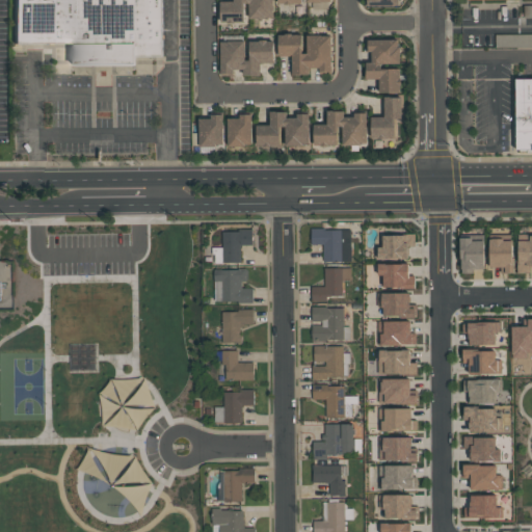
[(12,0),(162,0),(162,56),(136,56),(136,64),(70,64),(70,44),(12,44),(12,0)]
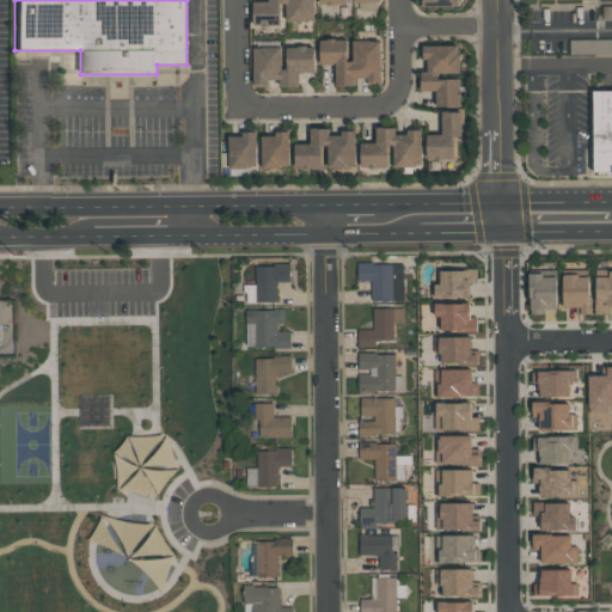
[(313,0),(314,20),(283,20),(283,24),(254,25),(252,1),(269,1),(268,0),(313,0)]
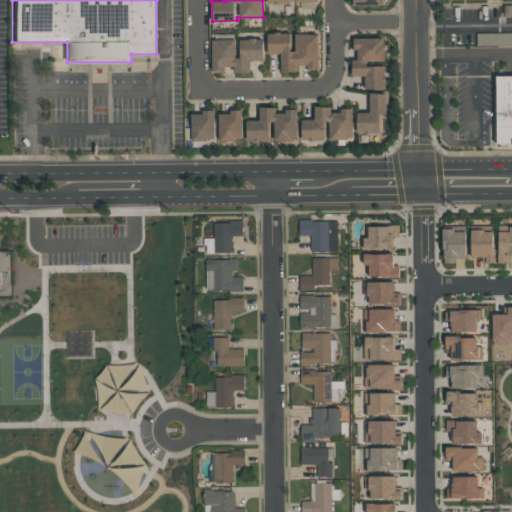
[(295,33),(318,33),(318,67),(297,67),(297,72),(281,71),(281,53),(267,53),(267,32),(290,33),(290,50),(295,50),(295,33)]
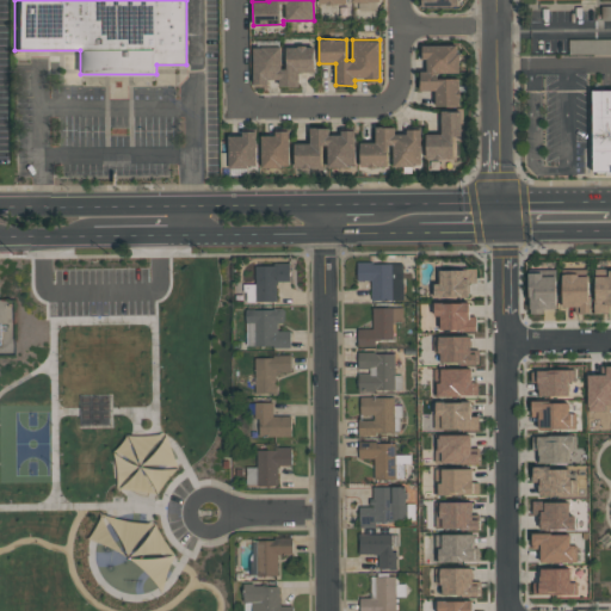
[(610,53),(578,54),(578,39),(610,38),(610,53)]
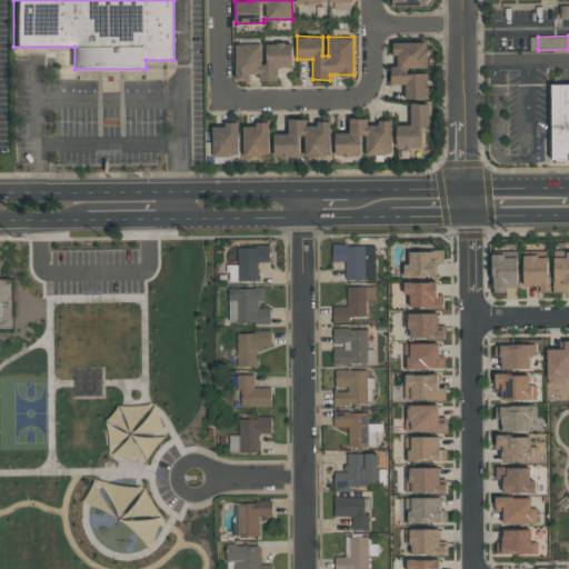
[(427,67),(408,68),(408,73),(428,73),(428,98),(405,99),(405,83),(391,85),(391,66),(397,66),(397,56),(391,56),(390,42),(427,41),(427,67)]
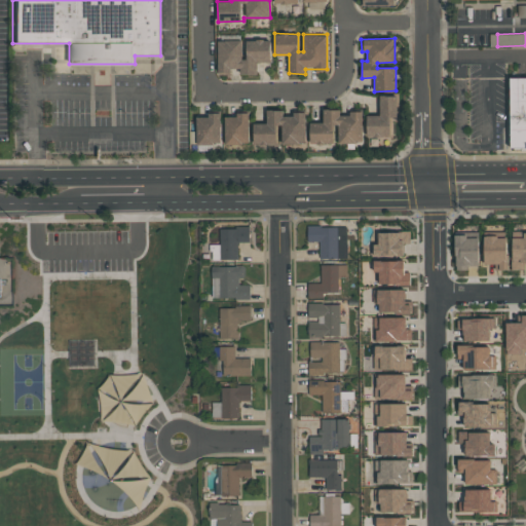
[(217,40),(243,40),(270,40),(270,61),(257,61),(257,73),(239,74),(239,68),(230,69),(230,73),(218,73),(217,40)]
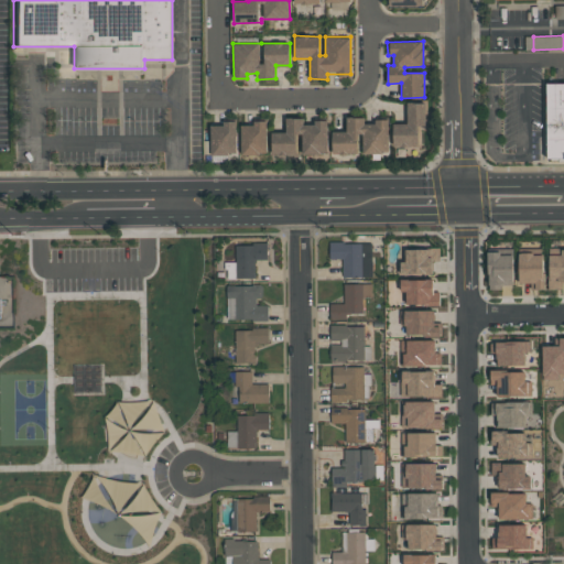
[(563,158),(548,159),(546,84),(563,83),(563,158)]
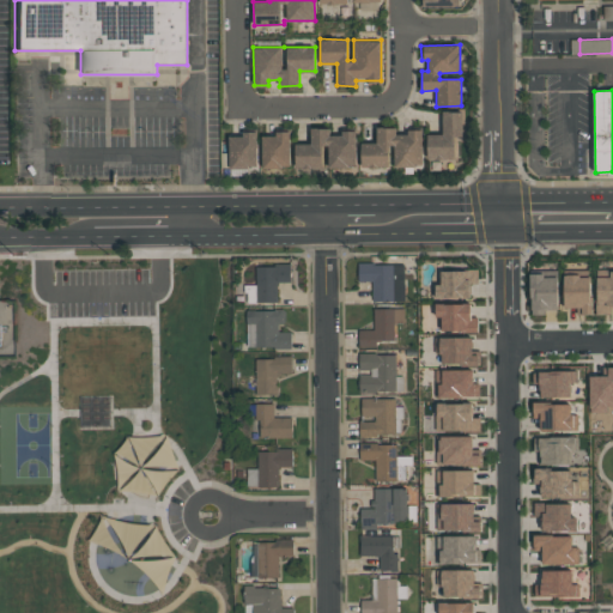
[(462,137),(455,137),(455,159),(426,158),(428,134),(442,134),(443,111),(462,111),(462,137)]
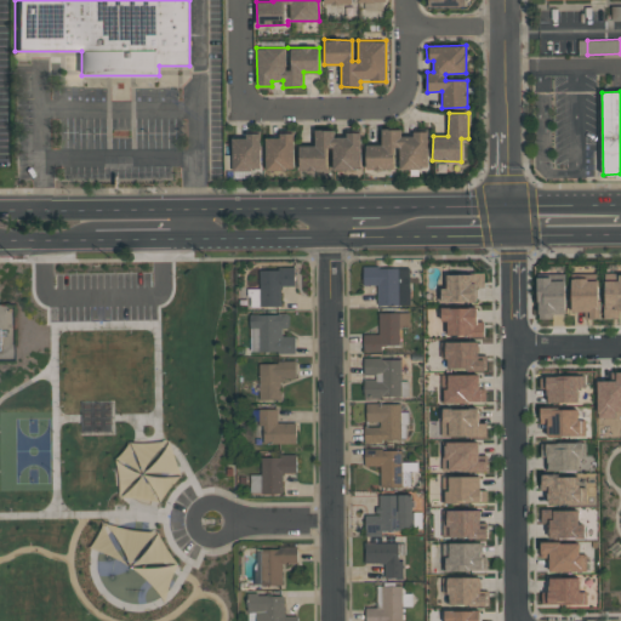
[(399,167),(399,148),(394,147),(393,170),(365,169),(366,144),(381,144),(381,129),(402,130),(402,132),(428,134),(427,167),(399,167)]
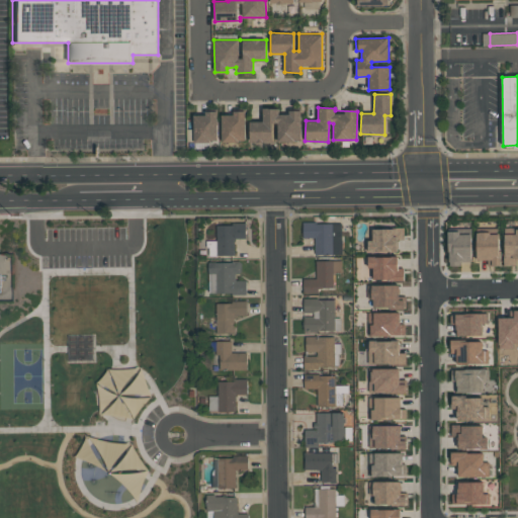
[(300,110),(300,141),(277,141),(277,123),(272,123),(272,143),(249,143),(249,121),(263,121),(263,108),(278,108),(278,113),(287,114),(287,110),(300,110)]
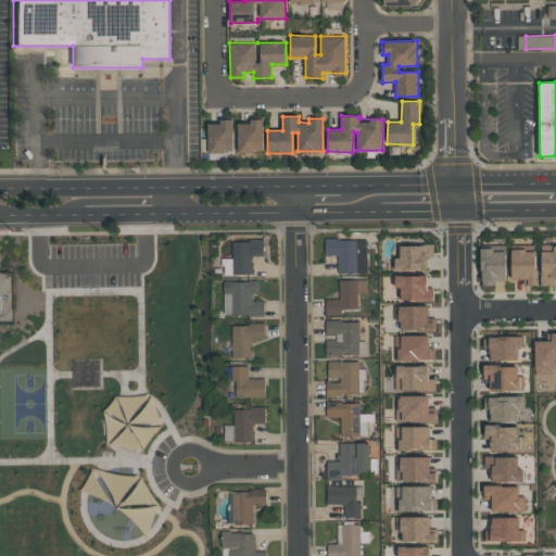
[(238,152),(238,123),(249,123),(249,118),(262,118),(263,151),(238,152)]
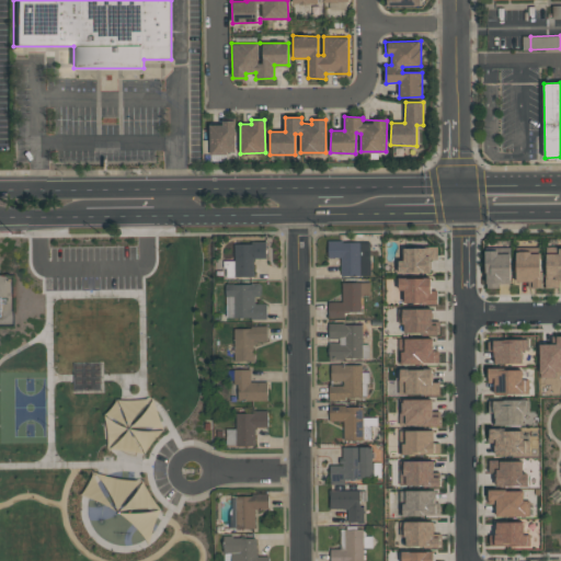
[(222,124),(222,121),(235,121),(235,153),(209,153),(209,124),(222,124)]
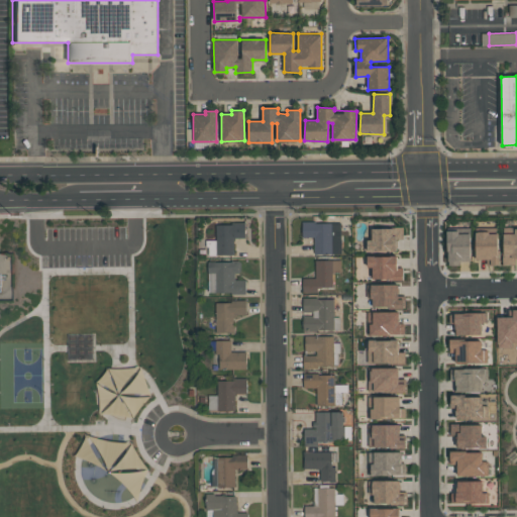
[(231,222),(231,225),(217,225),(217,254),(234,254),(234,238),(245,238),(245,222),(231,222)]
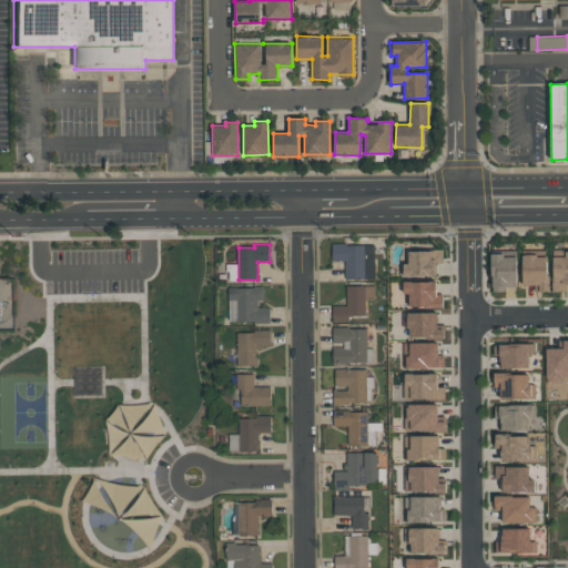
[(332,244),(347,244),(347,245),(374,245),(375,279),(345,279),(345,261),(332,261),(332,244)]
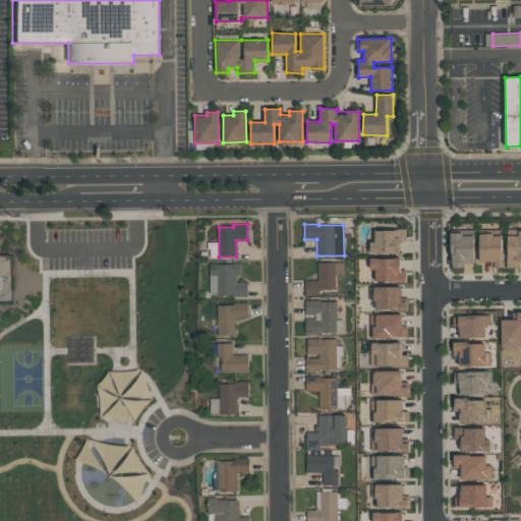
[(520,259),(518,259),(518,267),(507,267),(507,229),(520,229),(520,259)]
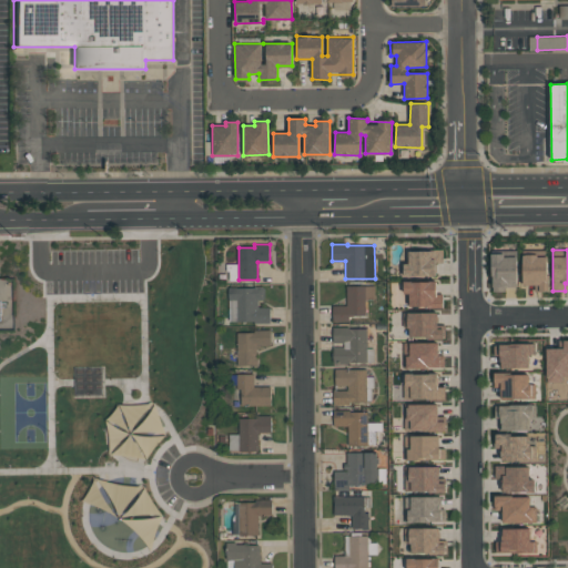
[(436,275),(403,276),(403,264),(407,263),(407,251),(442,251),(442,262),(435,262),(436,275)]
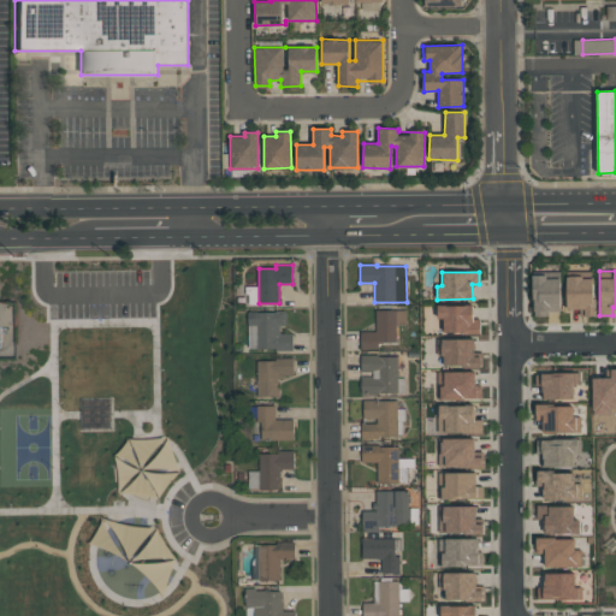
[(560,277),(561,311),(548,311),(548,315),(533,317),(533,277),(560,277)]
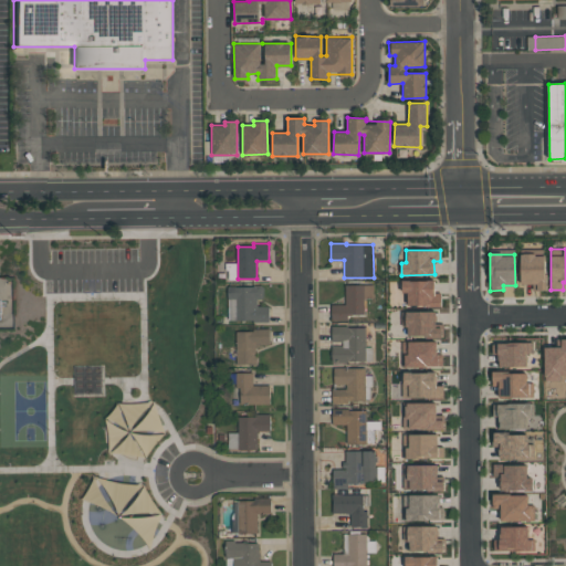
[(521,254),(546,254),(545,291),(532,290),(532,283),(520,283),(521,254)]
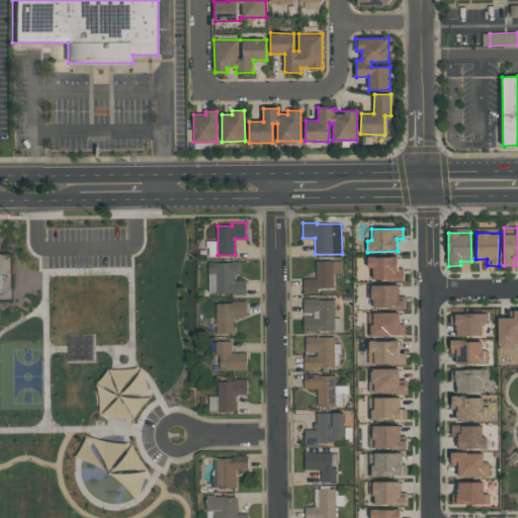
[(398,256),(398,268),(403,268),(403,279),(373,279),(373,268),(368,268),(367,257),(398,256)]
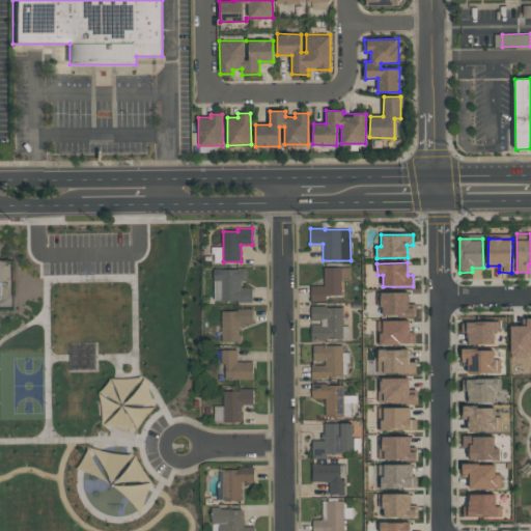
[(238,268),(238,269),(214,269),(214,301),(238,301),(238,302),(253,302),(252,287),(242,287),(242,281),(245,281),(247,279),(247,270),(245,268),(238,268)]
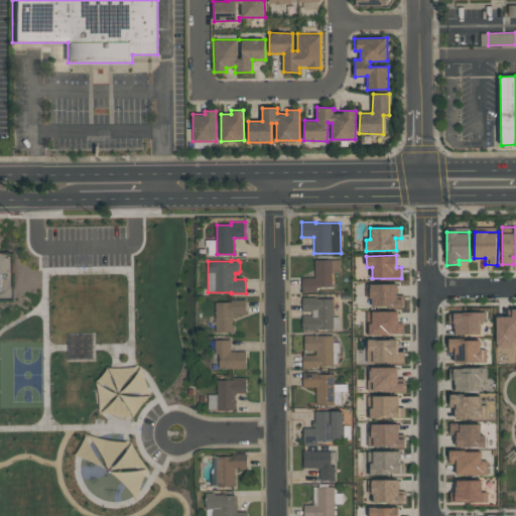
[(314,260),(332,260),(332,286),(316,287),(316,291),(302,291),(302,277),(314,277),(314,260)]
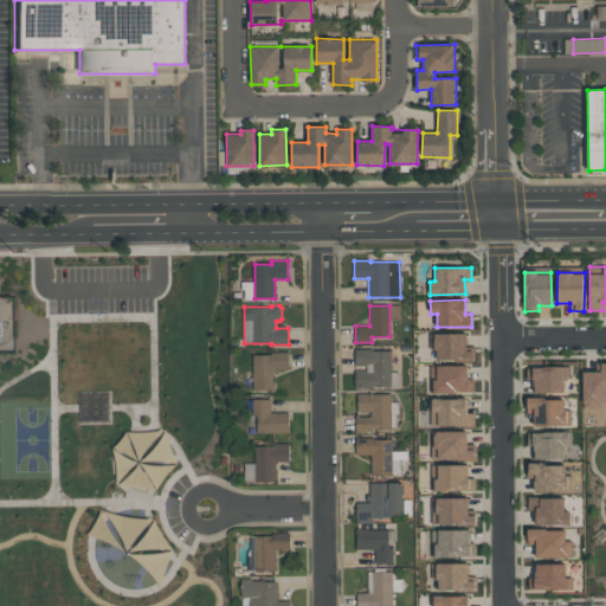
[(468,333),(468,349),(474,350),(474,361),(436,360),(436,349),(430,348),(430,333),(468,333)]
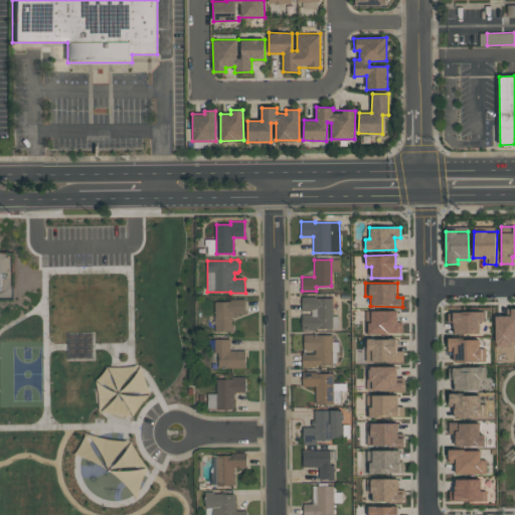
[(302,297),(317,297),(317,298),(333,298),(333,328),(317,329),(317,331),(302,331),(302,315),(312,315),(312,311),(302,311),(302,297)]
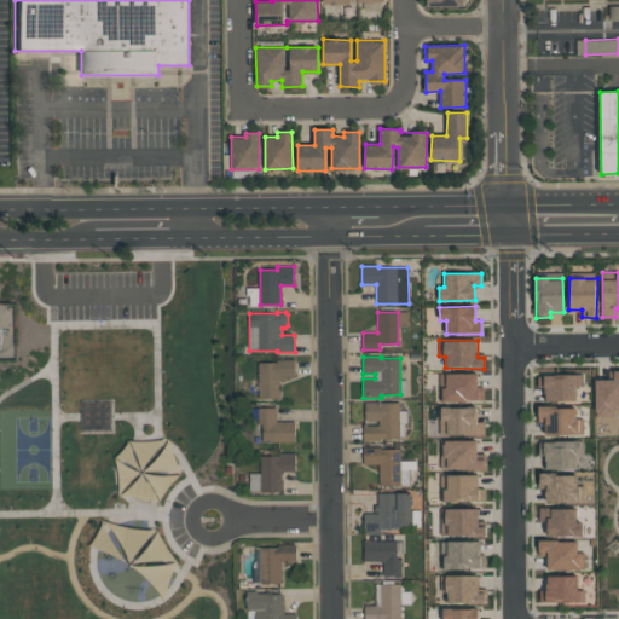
[(277,359),(277,363),(259,363),(259,399),(279,399),(279,377),(295,377),(294,359),(277,359)]
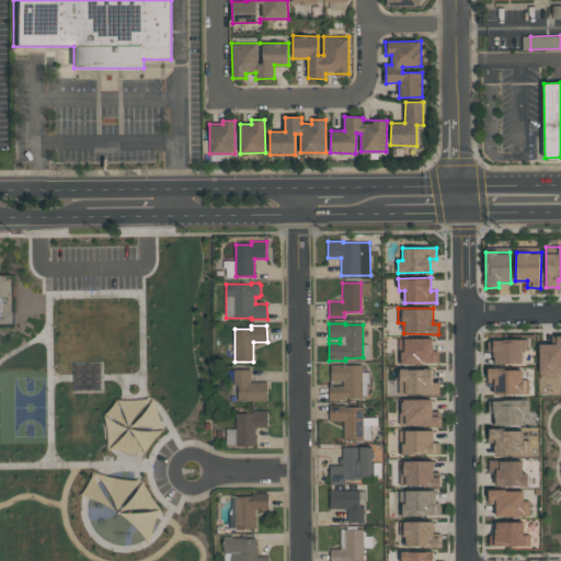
[(539,343),(556,343),(556,335),(560,335),(560,370),(556,370),(556,376),(539,376),(539,343)]
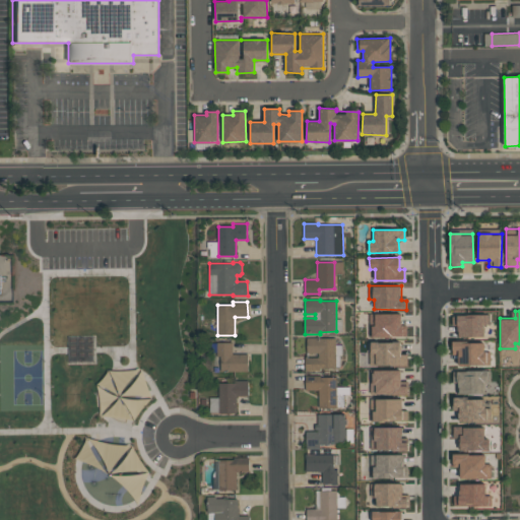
[(401,313),(401,325),(406,325),(406,336),(369,337),(369,314),(401,313)]
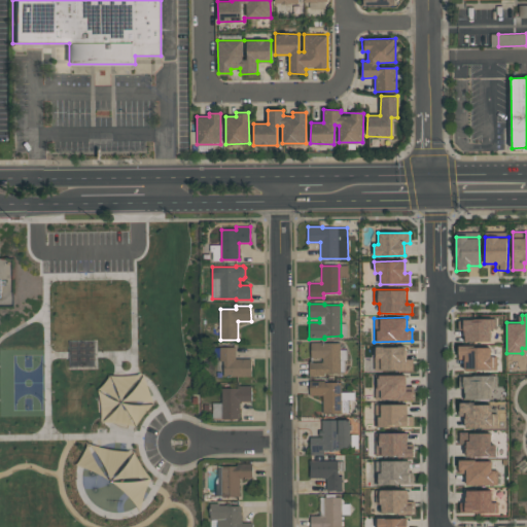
[(490,341),(464,342),(463,330),(458,330),(458,319),(494,318),(494,329),(490,329),(490,341)]
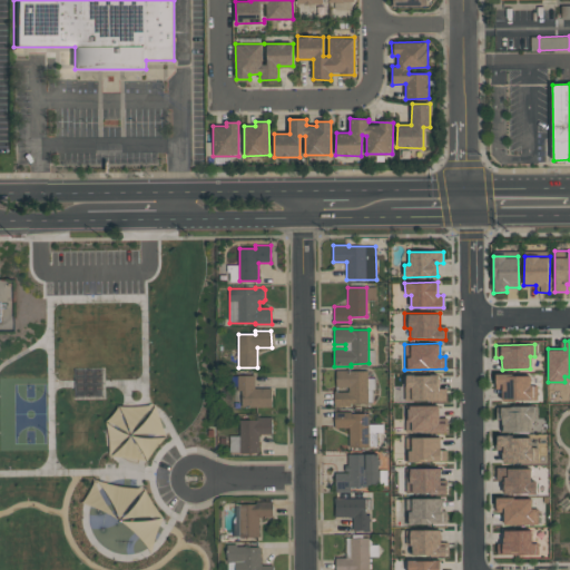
[(75,370),(76,396),(102,396),(101,369),(75,370)]
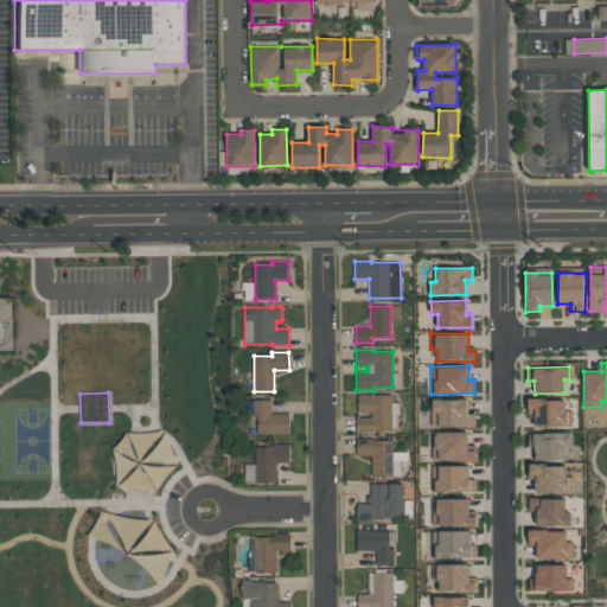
[(357,433),(374,433),(374,430),(393,429),(391,395),(358,395),(358,411),(371,411),(371,417),(357,419),(357,433)]
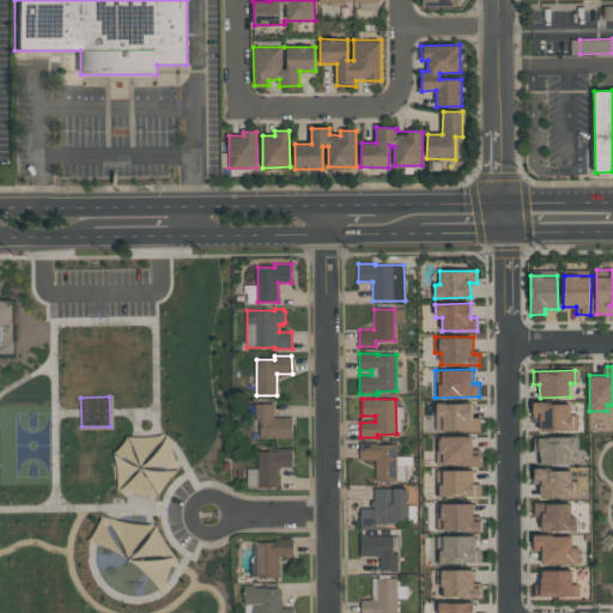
[(472,404),(472,417),(480,417),(479,431),(436,430),(436,402),(472,404)]
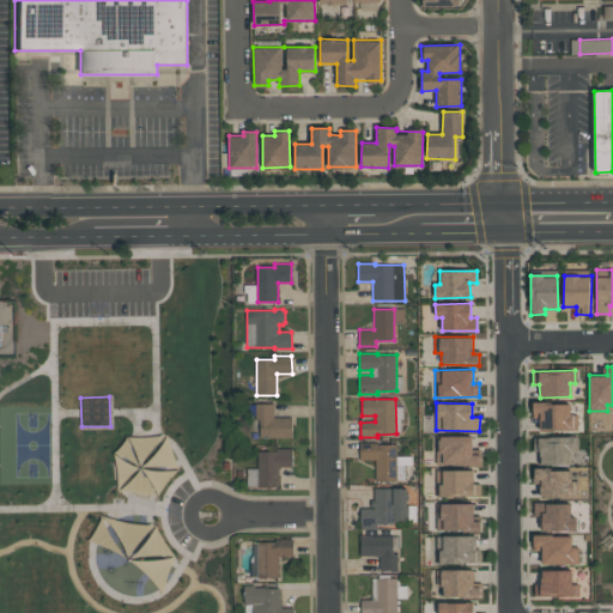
[(571,402),(572,430),(540,431),(539,418),(532,418),(532,404),(571,402)]
